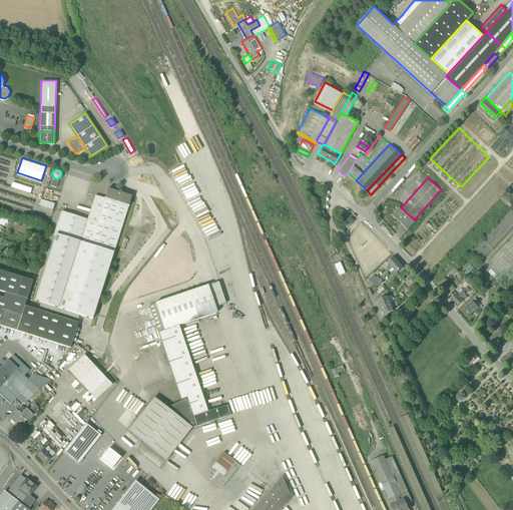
[(32,186),(12,180),(11,185),(30,191),(32,186)]
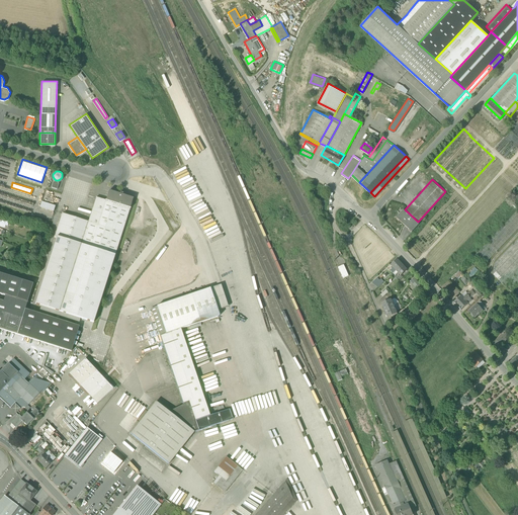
[(105,198),(130,206),(133,196),(109,188),(105,198)]
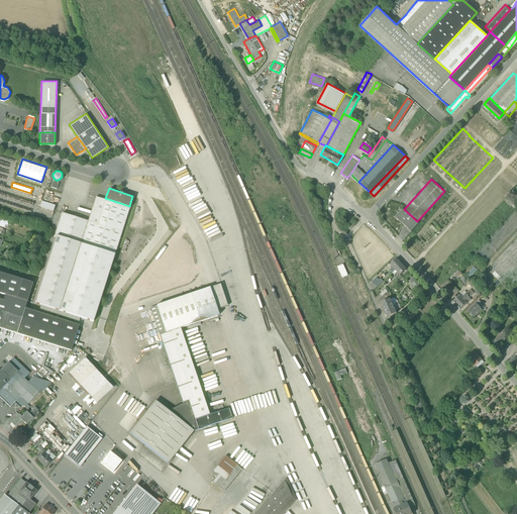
[(504,197),(515,209),(516,208),(516,207),(516,204),(506,194),(504,197)]
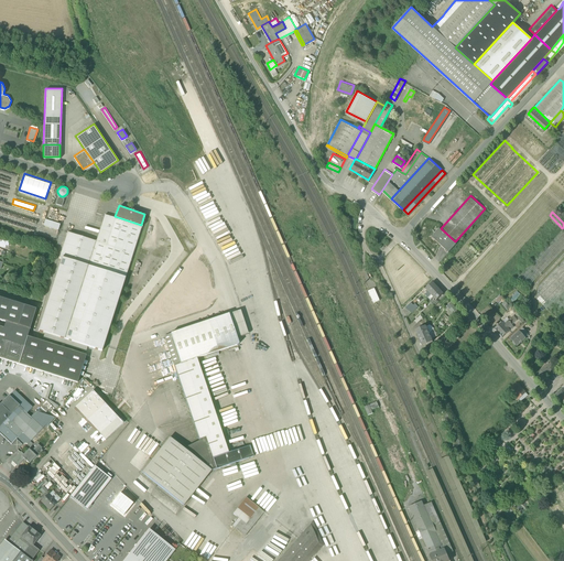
[(105,213),(96,239),(107,243),(115,216),(105,213)]
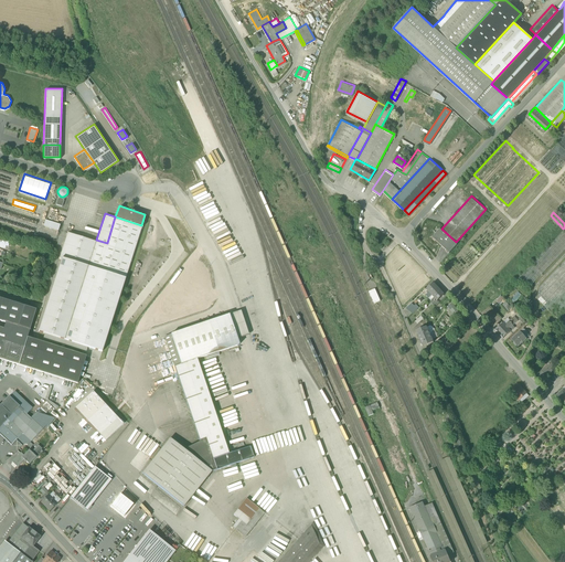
[(102,349),(141,225),(115,216),(107,243),(96,240),(65,338),(102,349)]
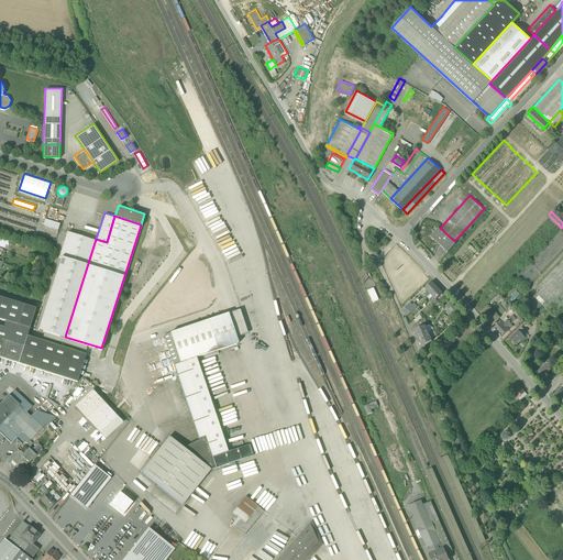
[(43,223),(58,228),(59,222),(45,217),(43,223)]
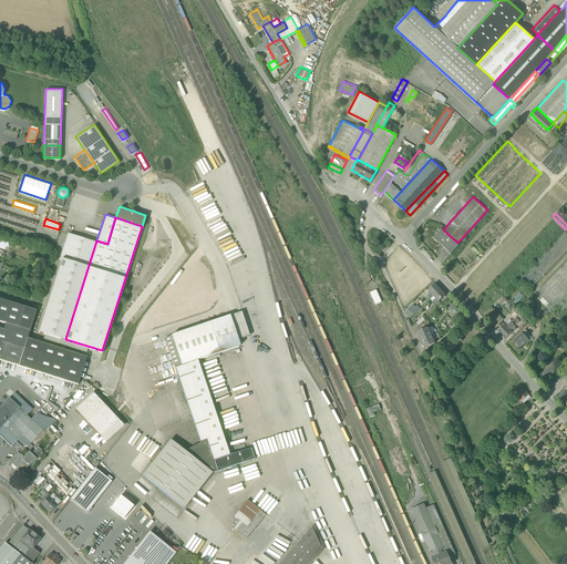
[(459,244),(457,243),(443,229),(442,228),(434,236),(451,252),(459,244)]
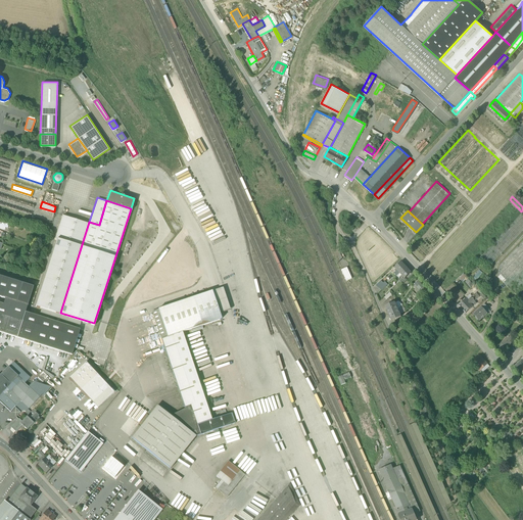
[(522,228),(522,210),(521,211),(480,255),(489,264),(522,228)]
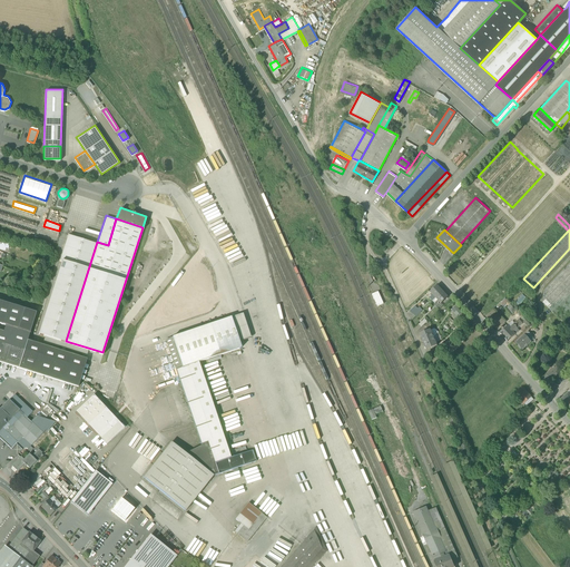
[(39,332),(66,341),(97,242),(68,233),(60,258),(62,260),(39,332)]
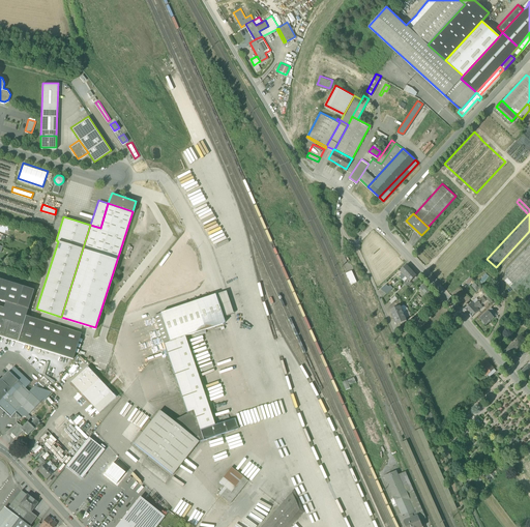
[(529,241),(505,267),(504,279),(514,288),(529,271),(529,273),(516,289),(529,303),(529,241)]
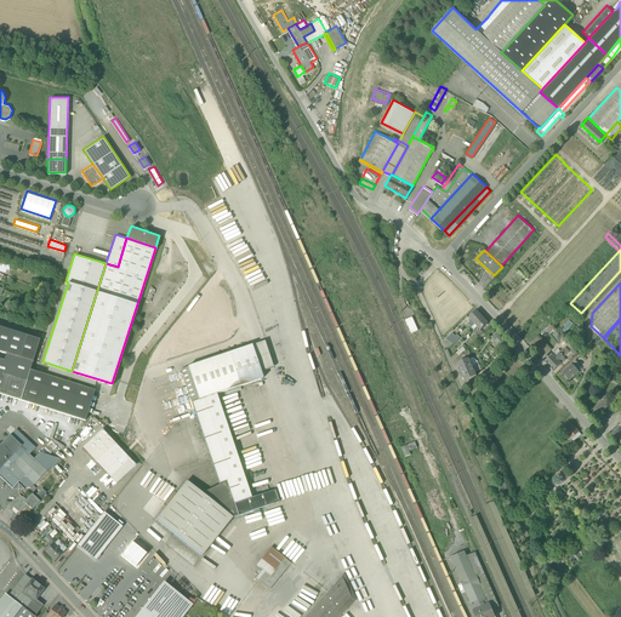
[(472,319),(474,321),(482,314),(477,308),(468,315),(472,319)]
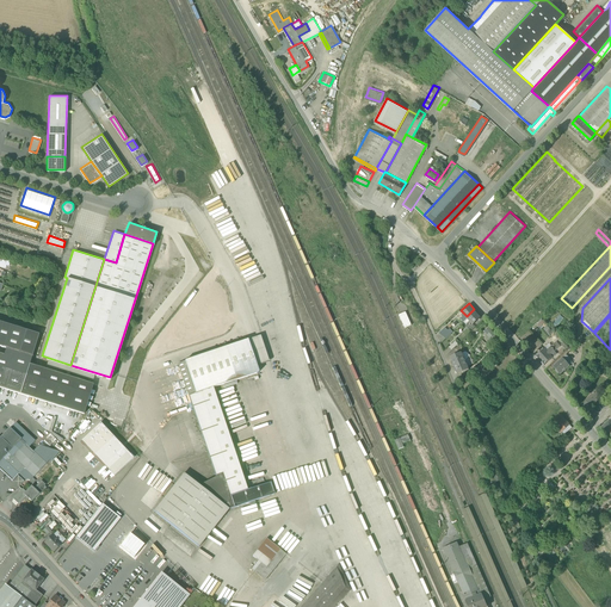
[(399,313),(405,326),(412,322),(406,309),(399,313)]
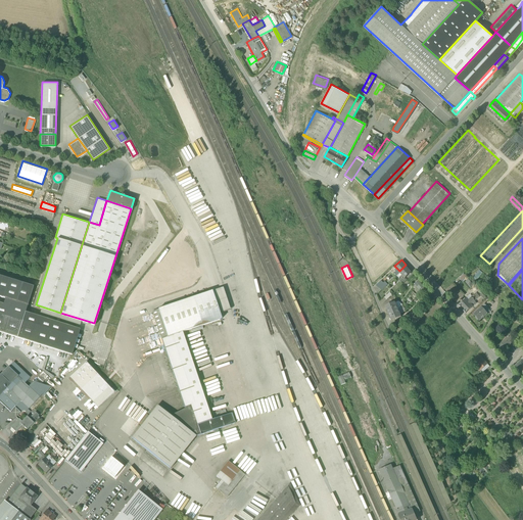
[(411,270),(406,265),(399,271),(405,276),(411,270)]
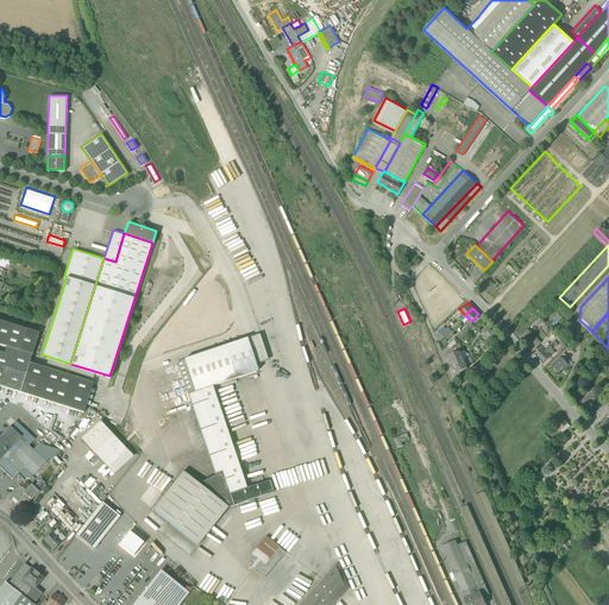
[(0,342),(6,345),(20,348),(26,327),(0,319),(0,342)]
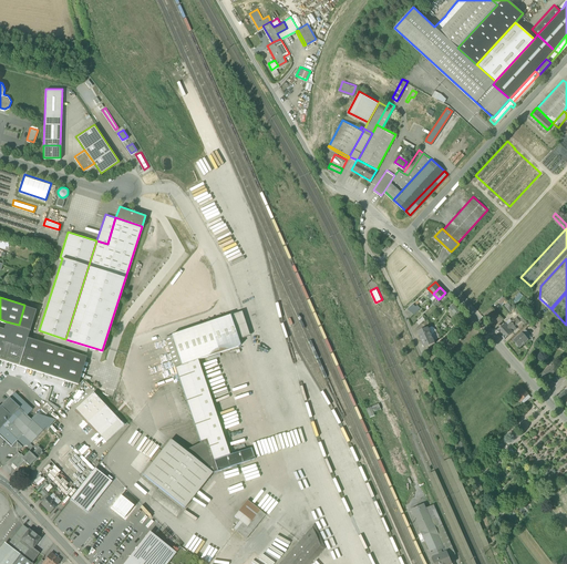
[(418,303),(415,305),(411,309),(414,313),(420,306),(418,303)]
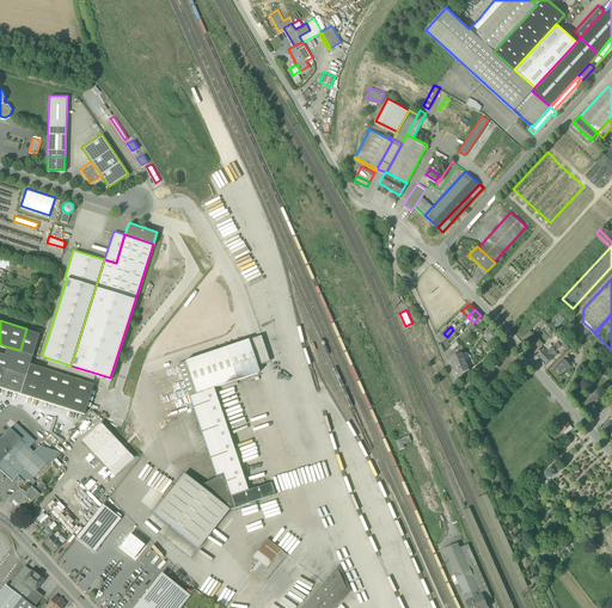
[(40,333),(26,329),(20,350),(32,355),(40,333)]
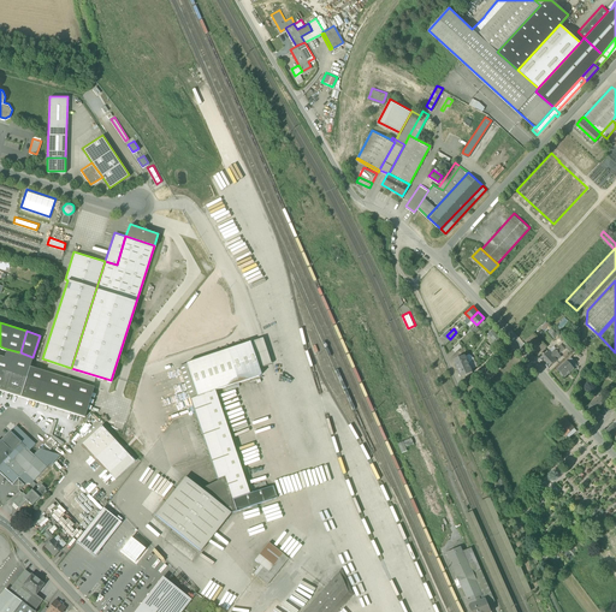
[(262,336),(250,340),(259,366),(271,362),(262,336)]
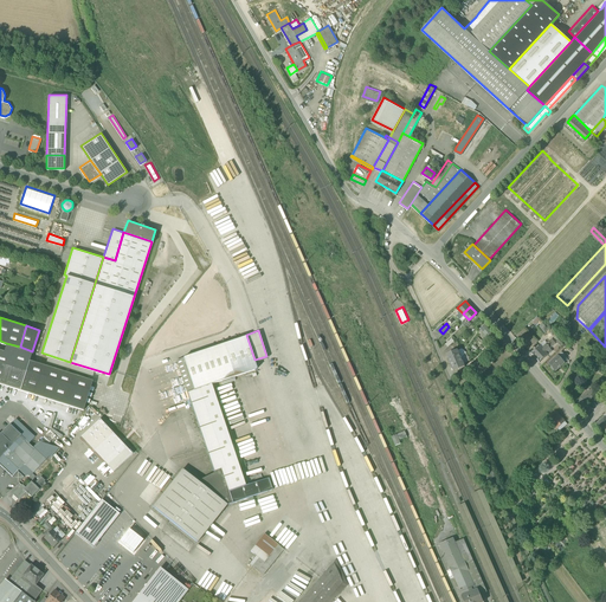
[(187,390),(214,470),(221,467),(232,500),(272,487),(269,476),(245,484),(211,382),(234,374),(257,367),(255,360),(246,335),(224,342),(184,356),(194,388),(187,390)]
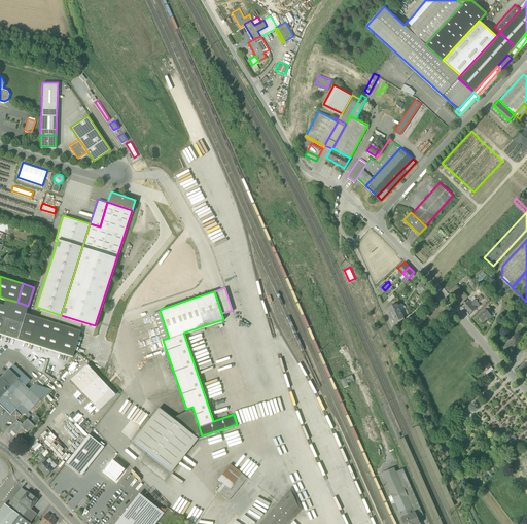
[(462,306),(465,309),(477,299),(476,298),(471,301),(469,299),(462,306)]
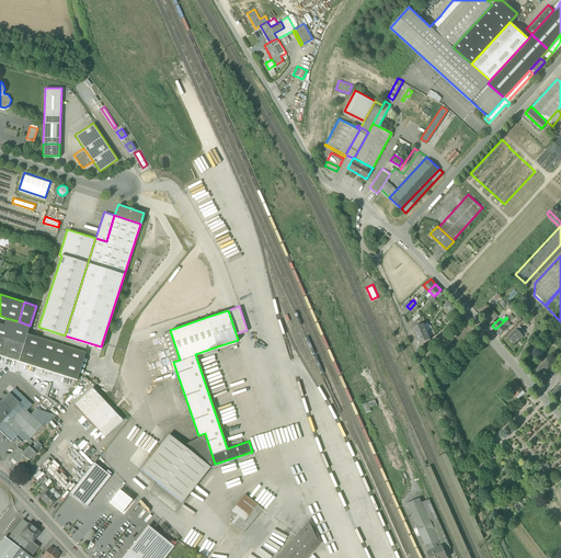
[(0,353),(19,360),(27,332),(30,326),(19,321),(6,318),(3,323),(0,322),(0,353)]
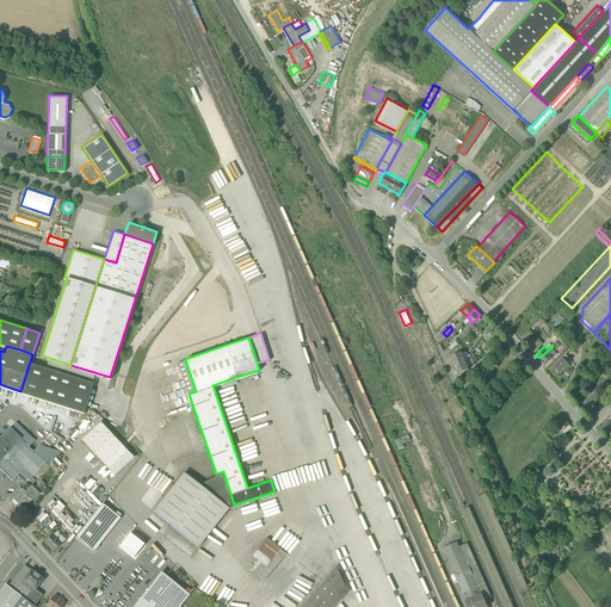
[(556,350),(553,346),(539,358),(544,363),(553,355),(551,353),(556,350)]
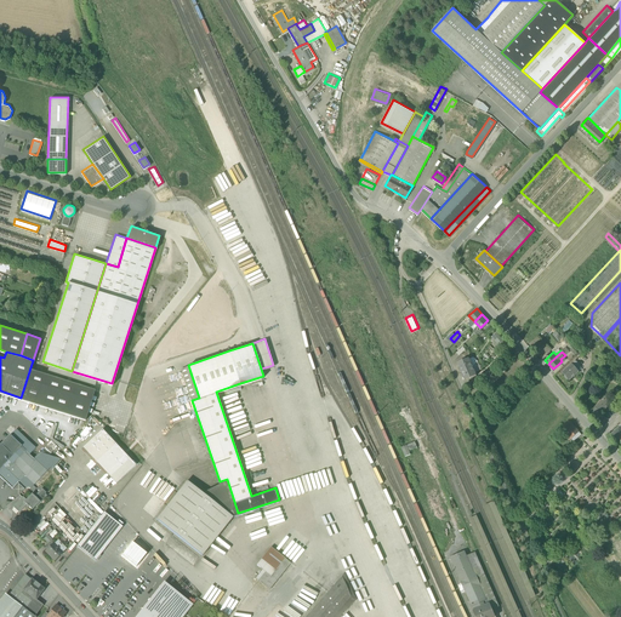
[(457,361),(461,370),(472,365),(469,356),(468,356),(457,361)]
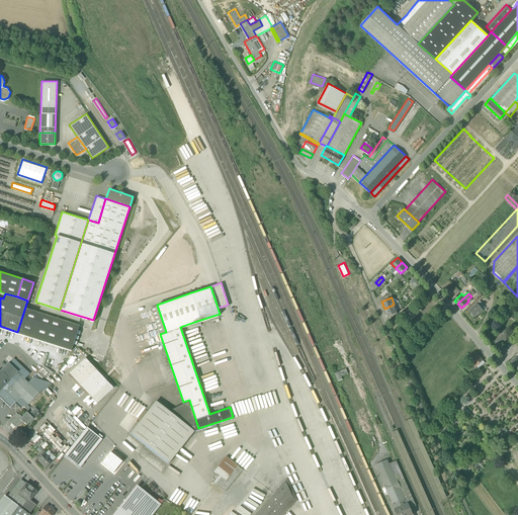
[(473,315),(475,316),(483,309),(480,306),(483,303),(480,299),(469,309),(471,312),(470,313),(473,316),(473,315)]
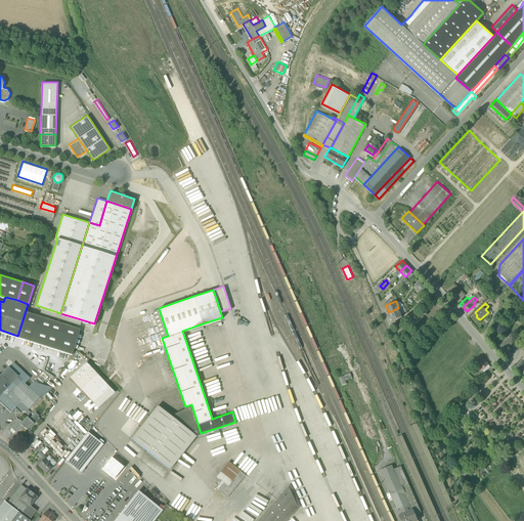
[(153,309),(162,338),(168,336),(159,308),(153,309)]
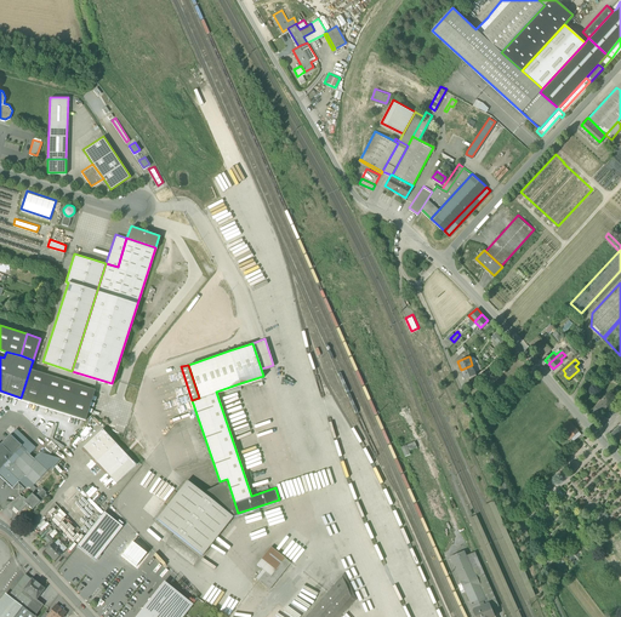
[(474,370),(472,365),(461,370),(465,378),(476,373),(474,370)]
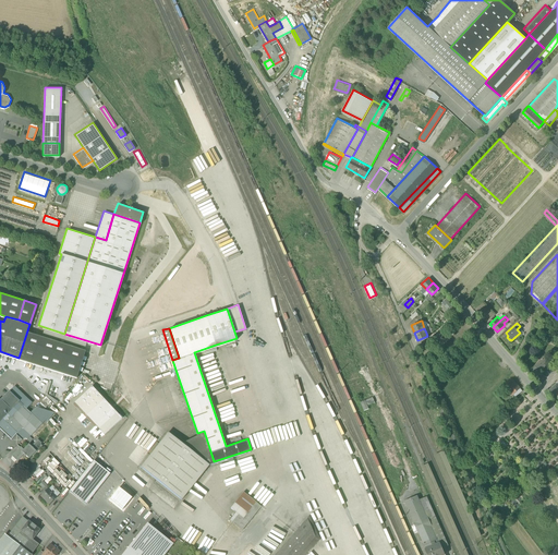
[(85,349),(33,333),(27,330),(19,358),(76,376),(85,349)]
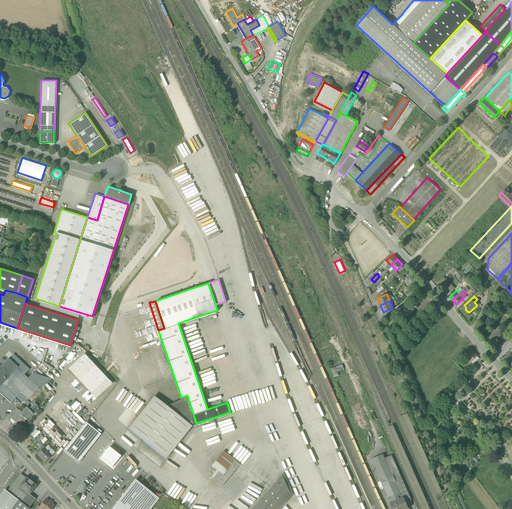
[(500,326),(492,333),(496,338),(504,330),(500,326)]
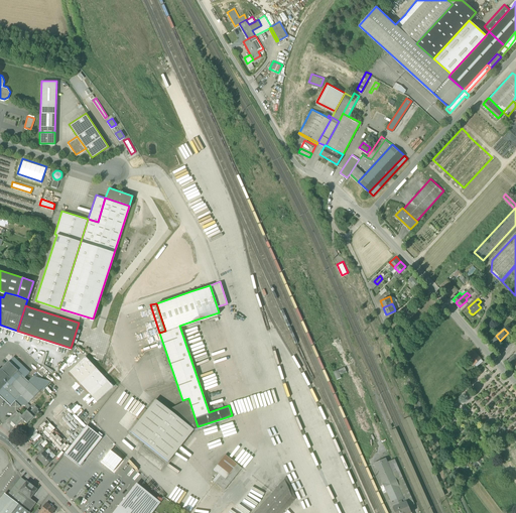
[(504,346),(500,341),(496,336),(490,342),(499,351),(504,346)]
